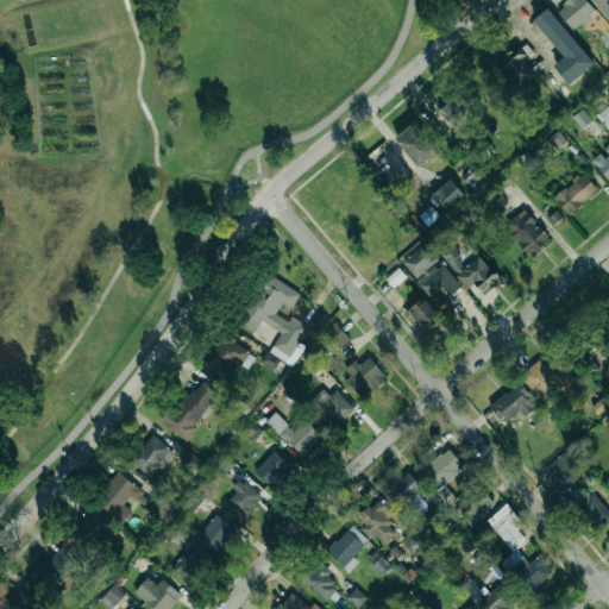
[(595,14),(585,0),(567,0),(557,7),(571,30),(595,14)]
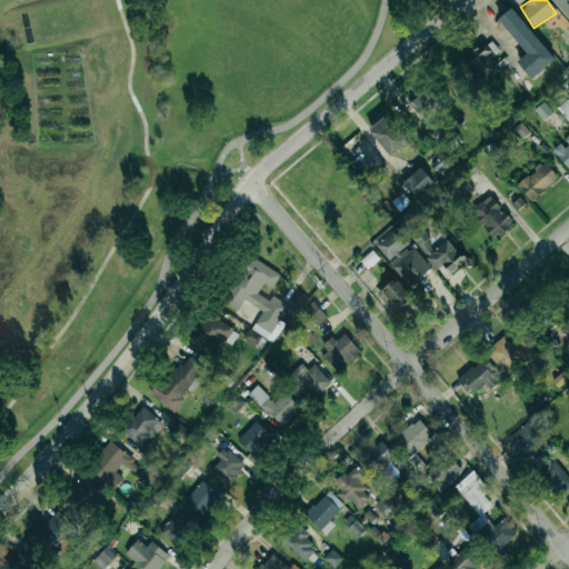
[(568,0),(552,0),(568,19),(568,17),(568,0)]
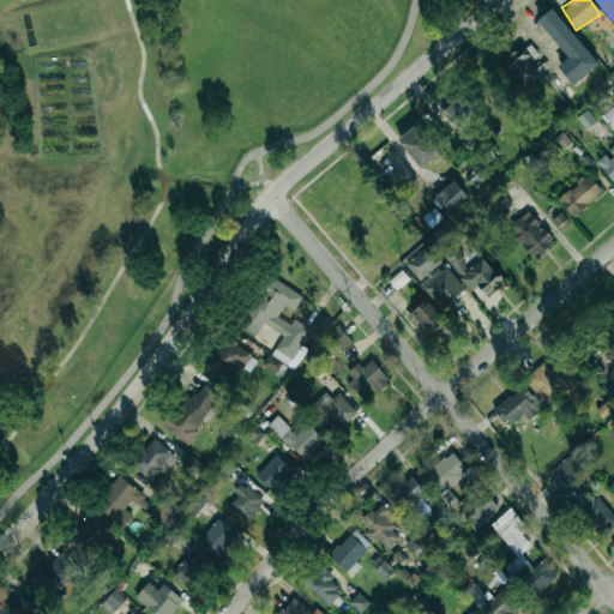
[(569,58),(558,66),(573,85),(599,65),(553,8),(537,20),(569,58)]
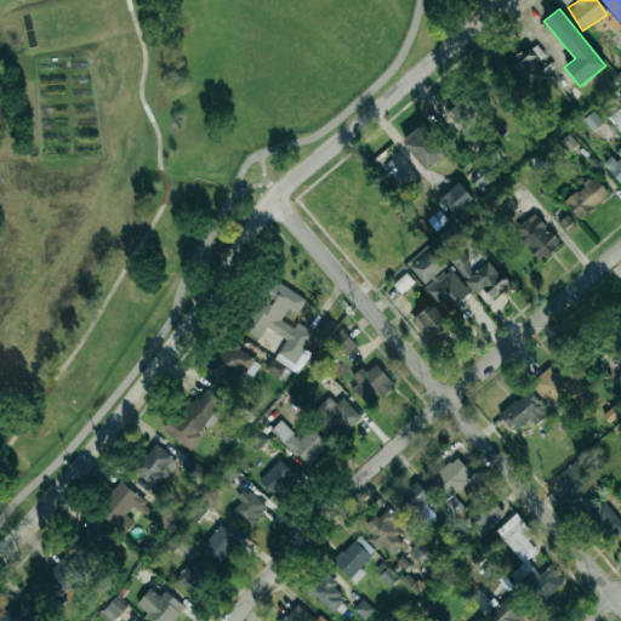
[(535,63),(545,55),(534,43),(508,64),(530,89),(546,75),(535,63)]
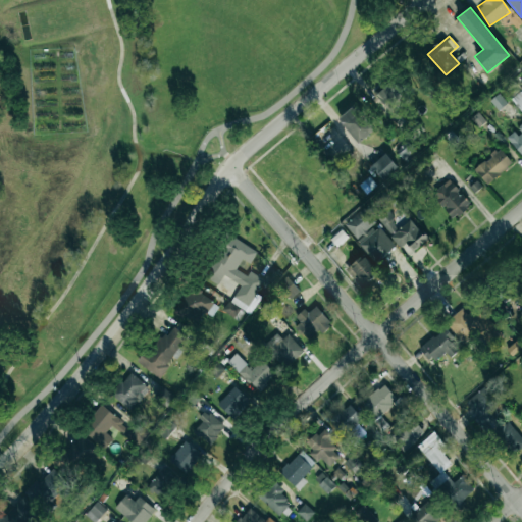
[(511,98),(521,113),(521,92),(521,91),(511,98)]
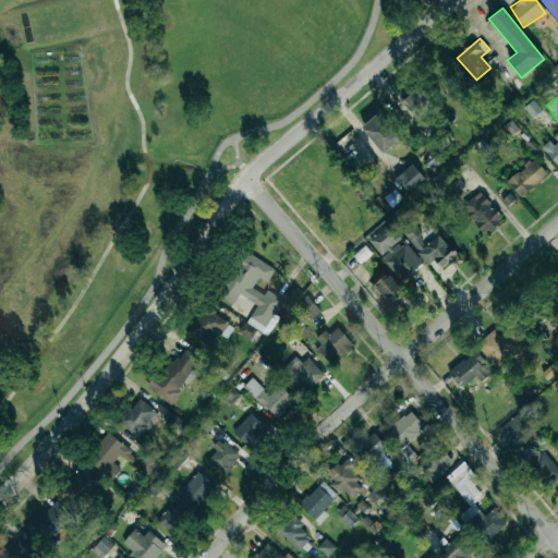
[(385,154),(401,137),(378,112),(361,128),(385,154)]
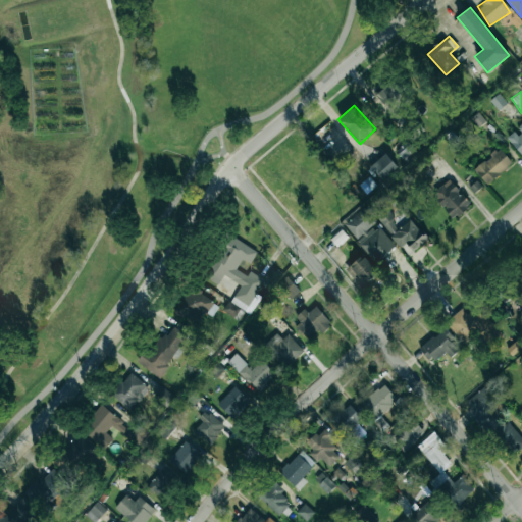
[(507,138),(521,155),(521,123),(516,129),(516,131),(507,138)]
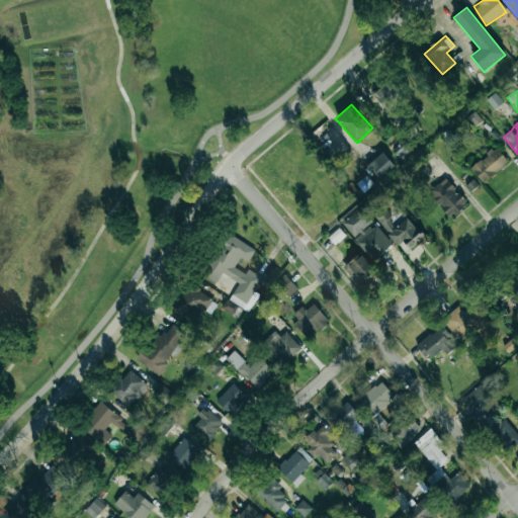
[(470,167),(483,183),(509,164),(497,148),(470,167)]
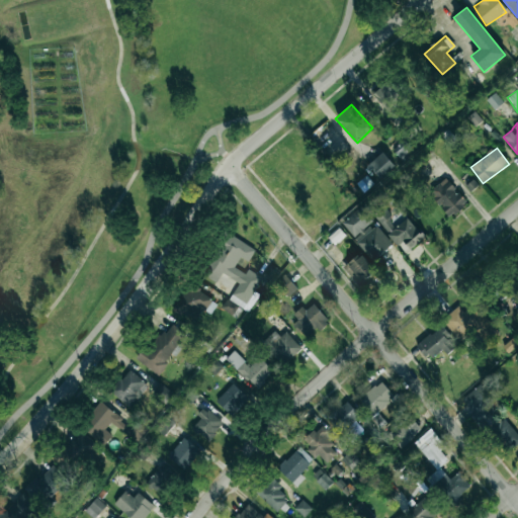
[(395,167),(383,153),(368,165),(379,179),(395,167)]
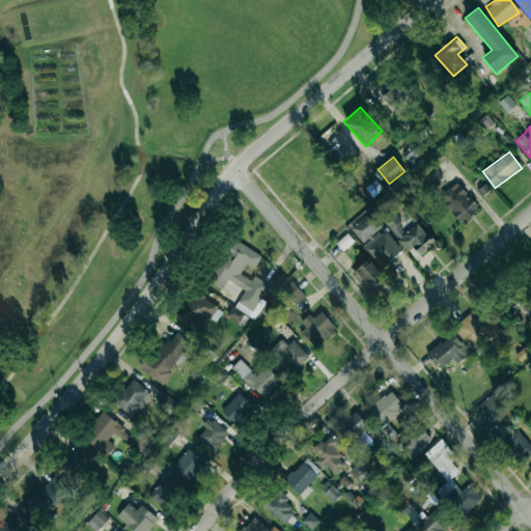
[(372,196),(383,189),(376,180),(366,188),(372,196)]
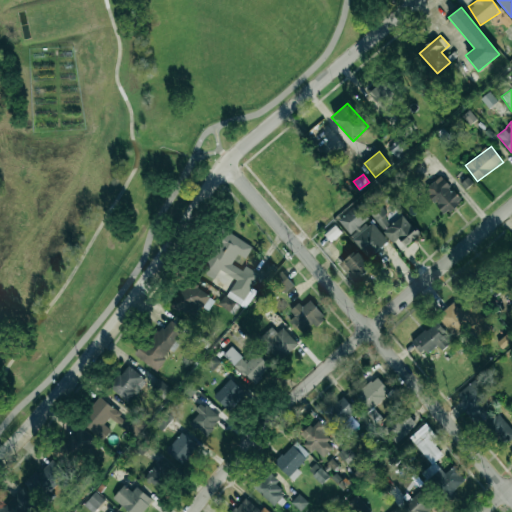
[(445,215),(462,199),(440,176),(423,192),(445,215)]
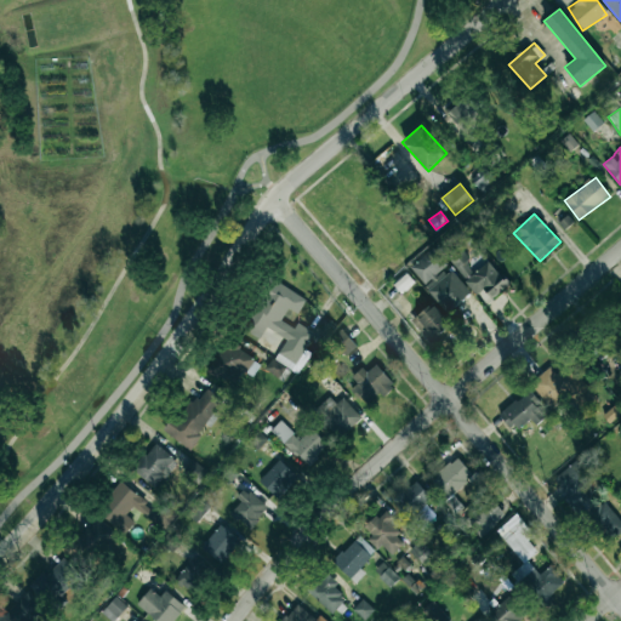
[(574,223),(567,216),(558,223),(565,231),(574,223)]
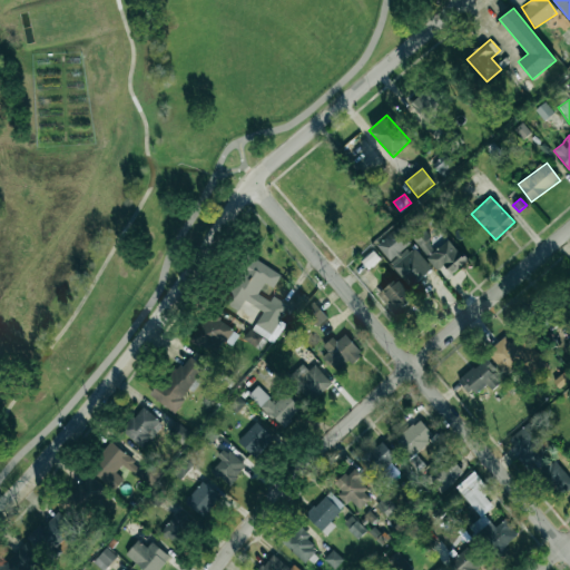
[(448,279),(469,261),(449,238),(439,247),(420,227),(409,237),(448,279)]
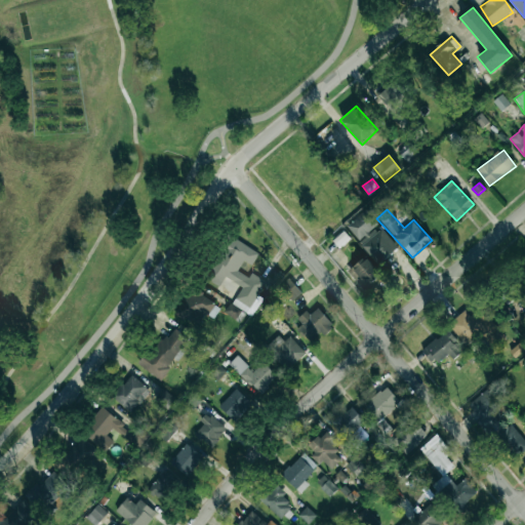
[(379,227),(367,210),(347,225),(376,265),(398,248),(380,226),(379,227)]
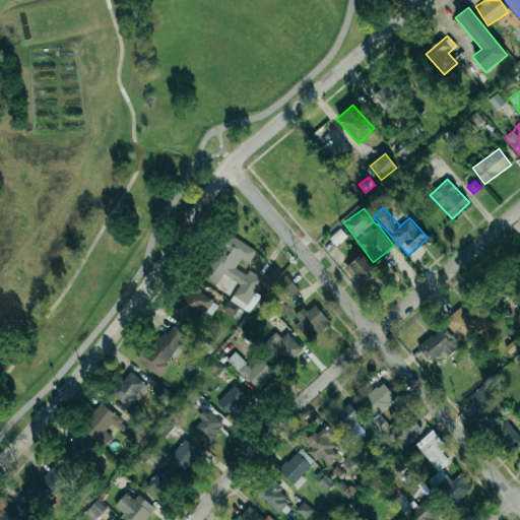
[(328,237),(335,246),(347,238),(340,228),(328,237)]
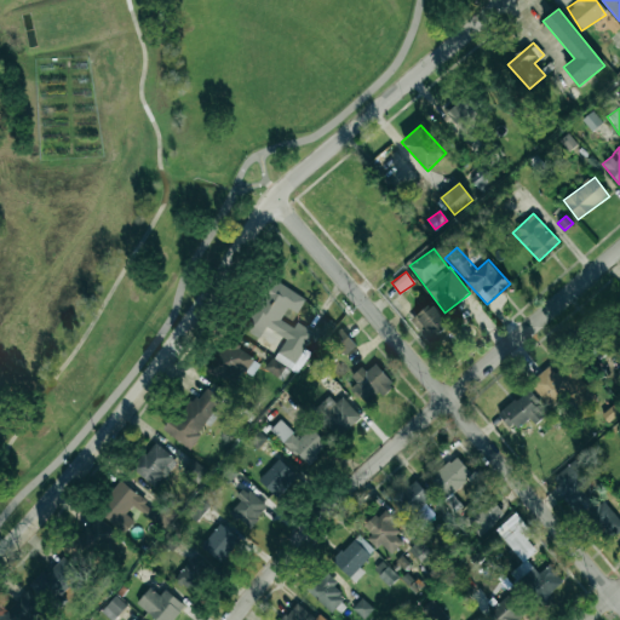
[(305,298),(273,280),(245,331),(259,339),(265,327),(286,339),(274,361),(298,373),(310,352),(305,349),(314,333),(297,323),(293,328),(280,320),(287,308),(297,314),(305,298)]
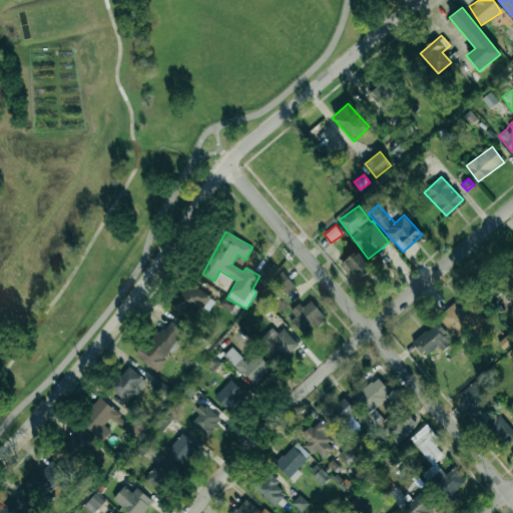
[(340,264),(353,284),(372,272),(360,251),(340,264)]
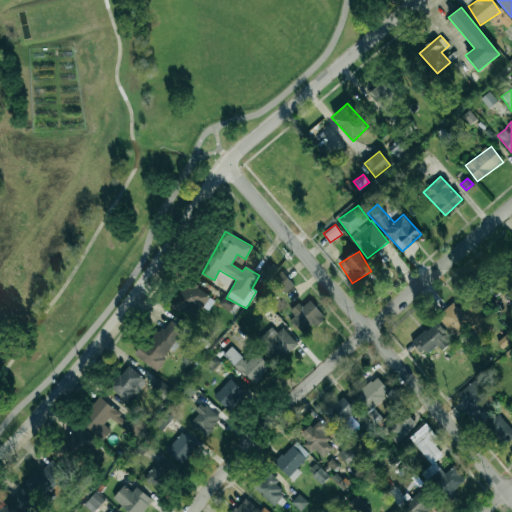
[(272,281),(284,294),(294,285),(282,273),(272,281)]
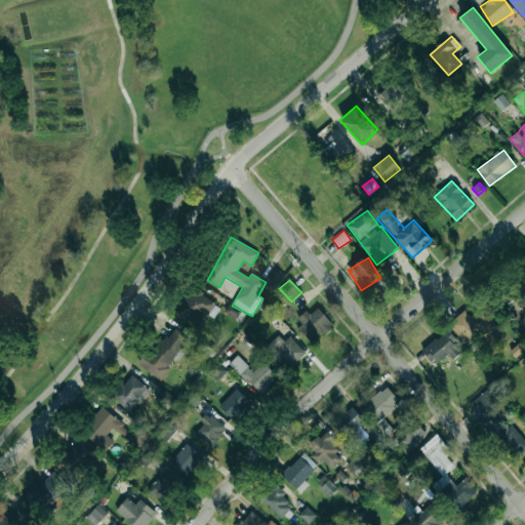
[(175,313),(197,327),(206,314),(212,318),(219,308),(192,288),(175,313)]
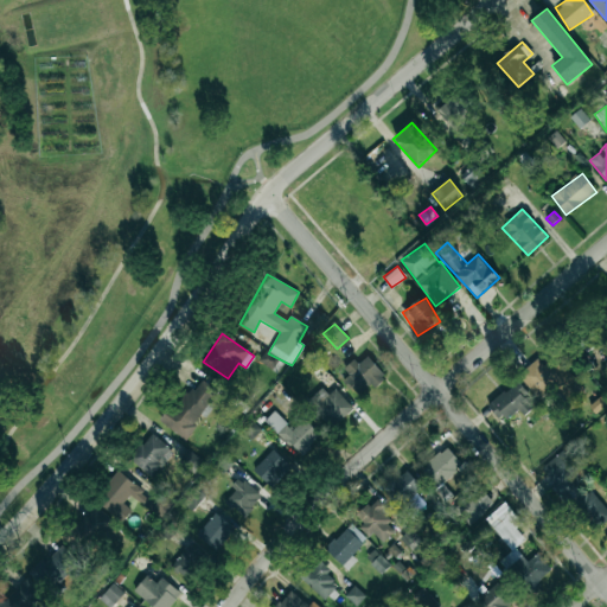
[(357,364),(353,359),(339,371),(359,395),(383,375),(368,356),(357,364)]
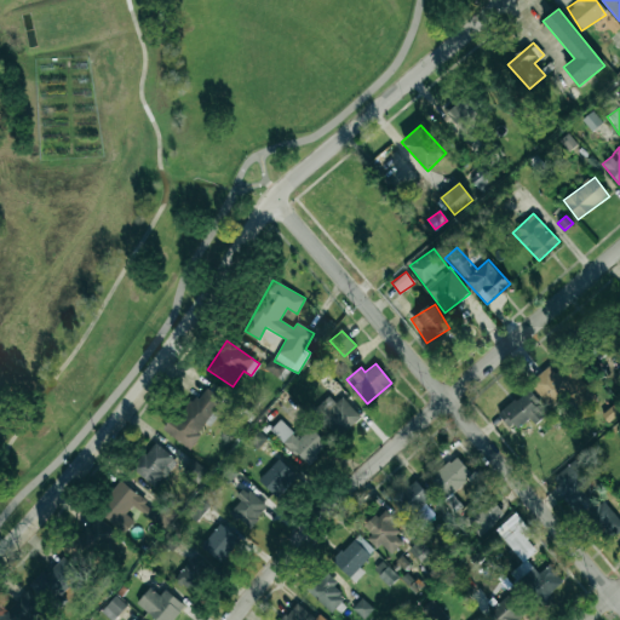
[(555,374),(549,367),(530,383),(550,407),(566,394),(579,409),(595,396),(568,363),(555,374)]
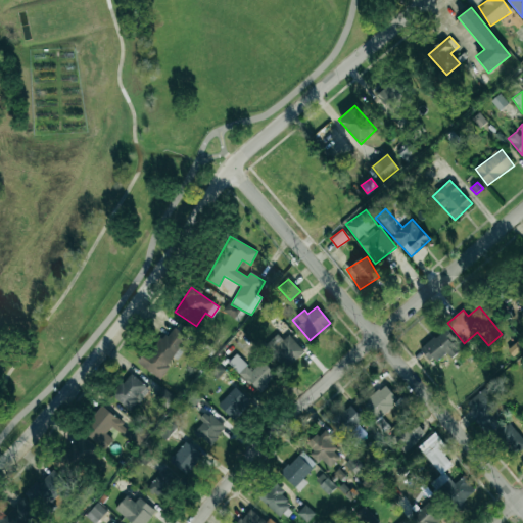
[(188,337),(170,325),(141,366),(158,378),(188,337)]
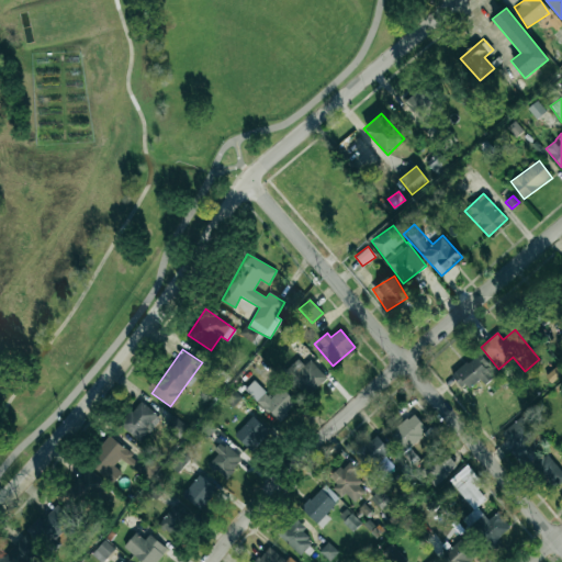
[(485,385),(496,374),(476,353),(453,375),(468,391),(480,379),(485,385)]
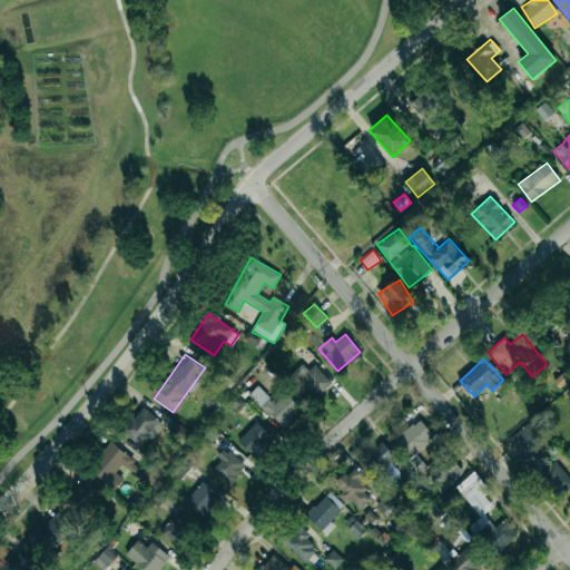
[(312,402),(333,381),(316,364),(306,373),(303,369),(291,380),(312,402)]
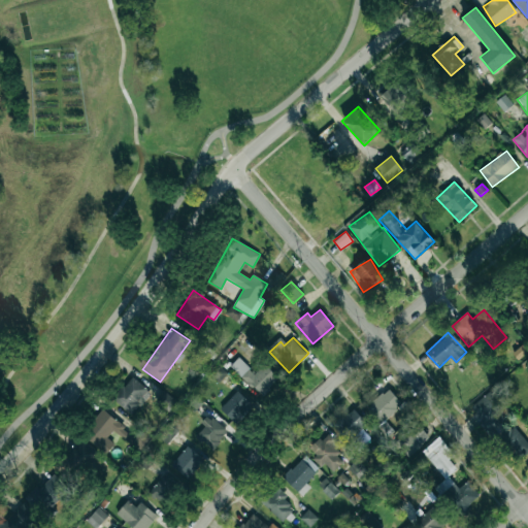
[(230,367),(262,396),(278,377),(260,360),(251,369),(238,358),(230,367)]
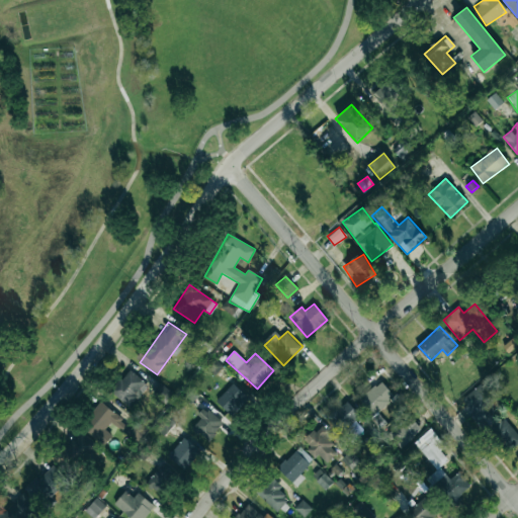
[(126,408),(148,387),(132,370),(110,391),(126,408)]
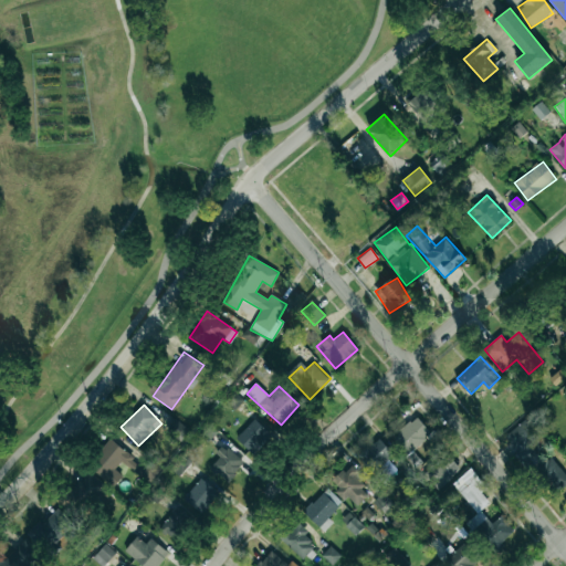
[(431,433),(416,417),(392,438),(408,456),(405,458),(413,468),(420,461),(411,451),(431,433)]
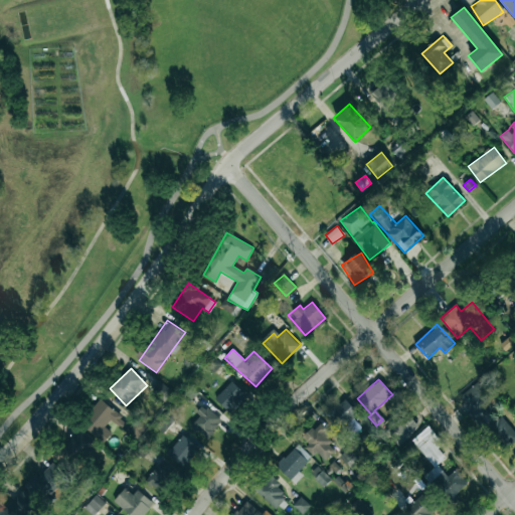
[(460,397),(471,409),(467,412),(480,428),(493,417),(481,403),(492,394),(480,380),(460,397)]
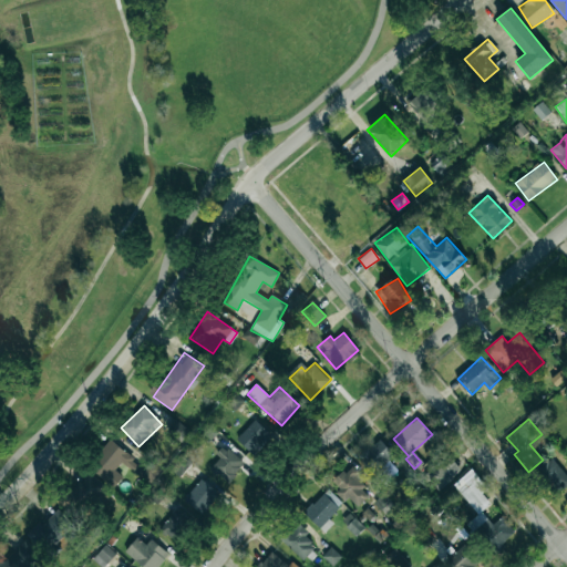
[(167,432),(183,442),(191,430),(174,420),(167,432)]
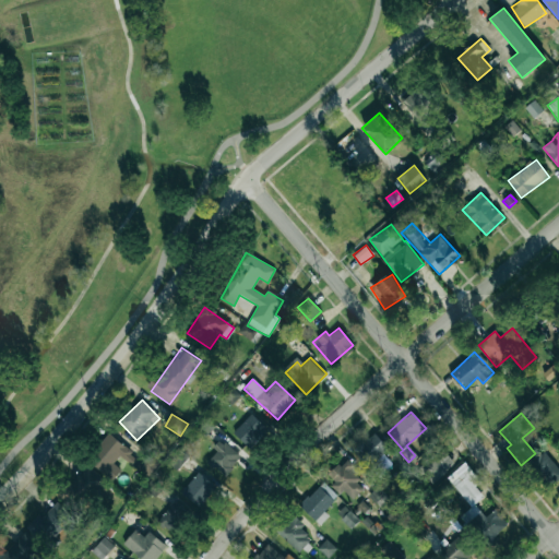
[(250,450),(269,430),(251,414),(233,433),(250,450)]
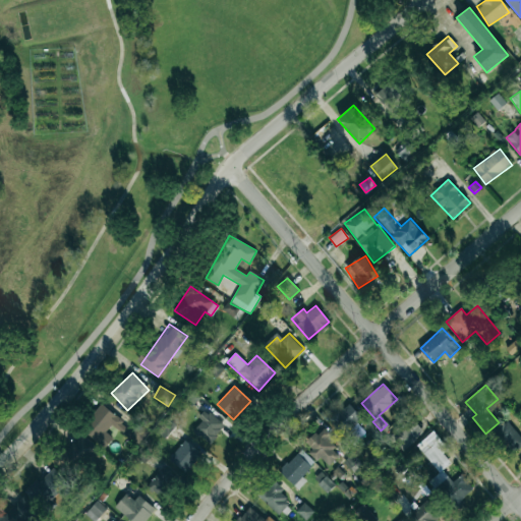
[(330,419),(350,445),(362,436),(353,424),(361,418),(349,403),(330,419)]
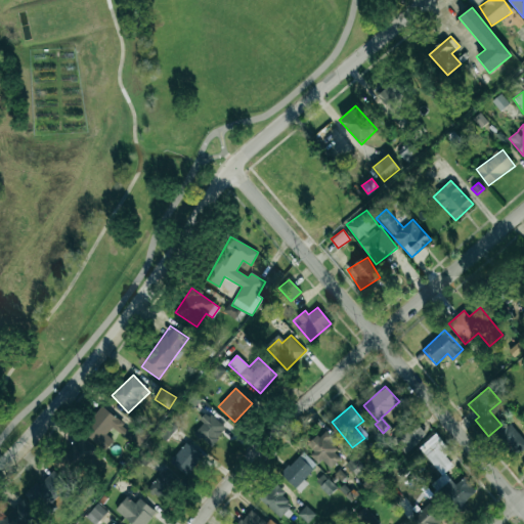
[(83,434),(104,450),(113,441),(105,435),(112,428),(130,441),(135,435),(102,409),(83,434)]
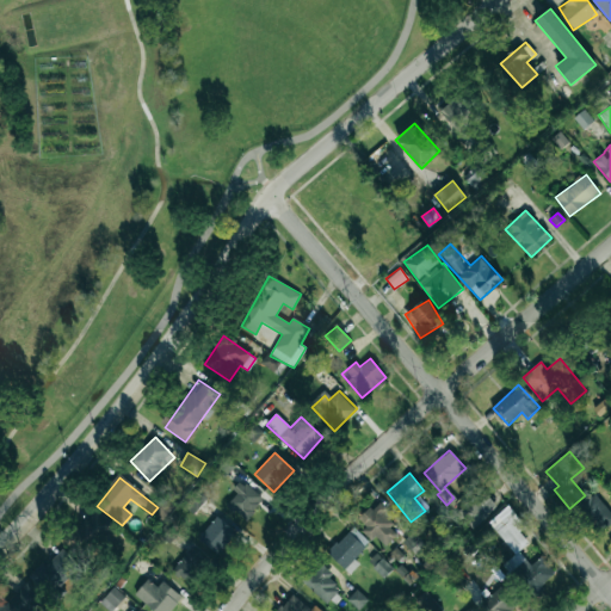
[(234,489),(238,492),(227,506),(246,519),(263,497),(240,480),(234,489)]
